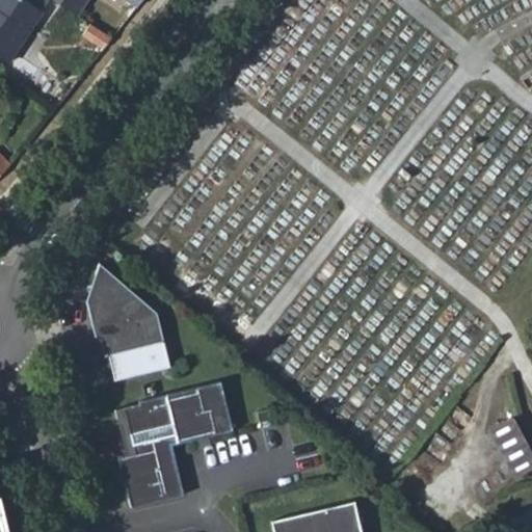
[(0,0),(0,54),(9,61),(44,10),(28,0),(0,0)]
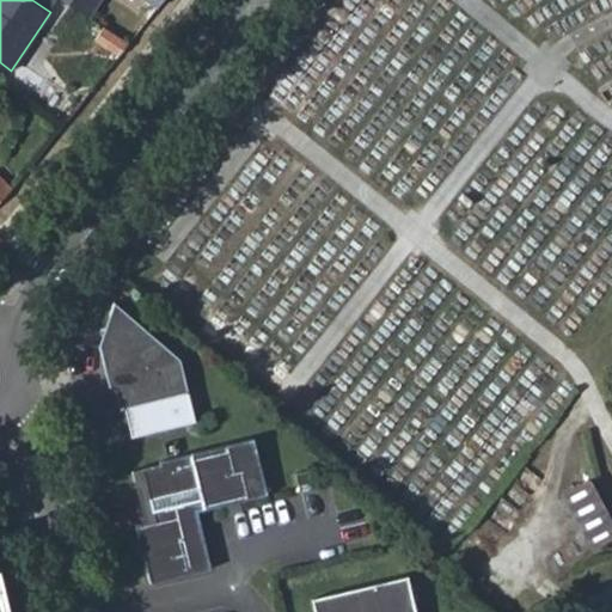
[(63,0),(90,17),(99,0),(63,0)]
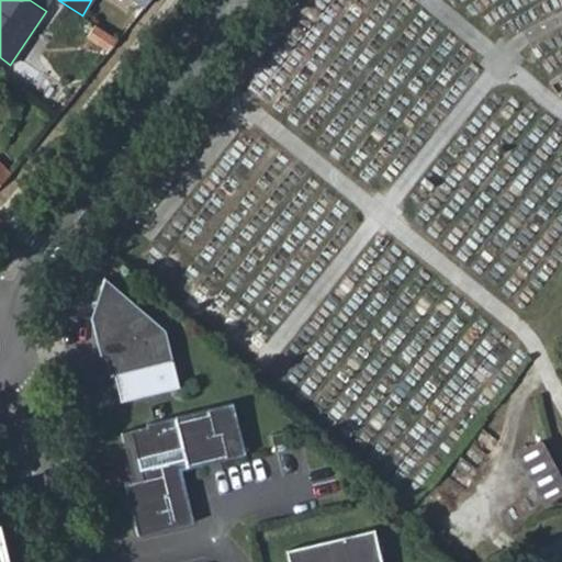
[(116,38),(94,24),(87,35),(109,49),(116,38)]
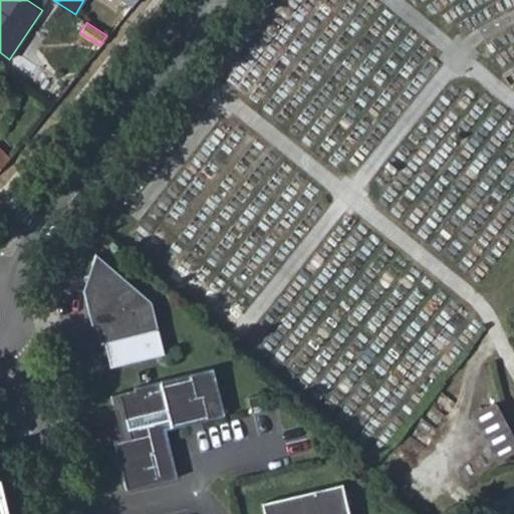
[(0,148),(0,163),(3,167),(10,159),(0,148)]
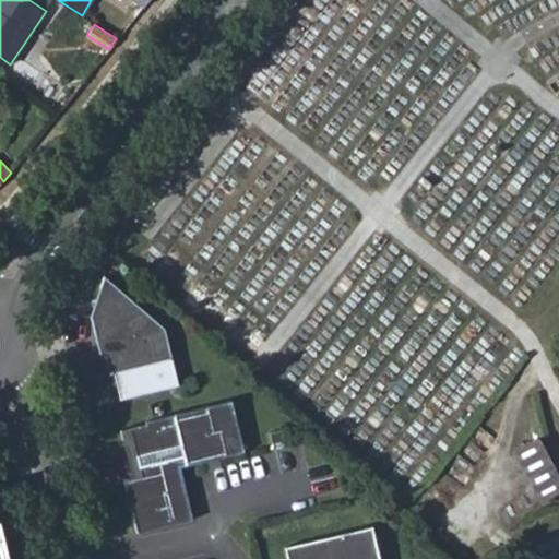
[(109,375),(171,358),(165,330),(107,278),(104,287),(102,297),(99,314),(92,317),(100,357),(105,356),(109,375)]
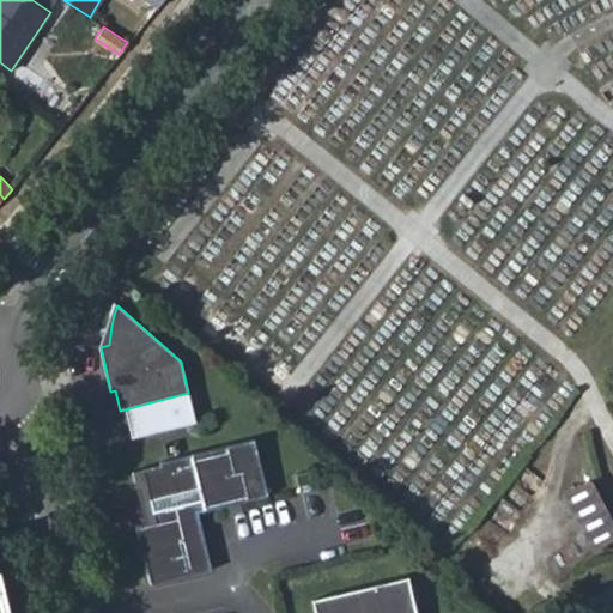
[(135,533),(149,589),(211,572),(198,514),(267,497),(252,441),(159,465),(161,471),(140,474),(141,481),(137,484),(143,510),(147,509),(151,529),(135,533)]
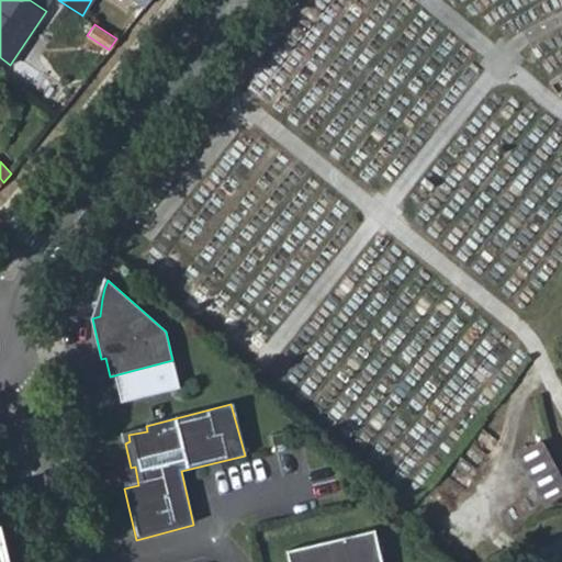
[(268,437),(270,450),(283,447),(281,434),(268,437)]
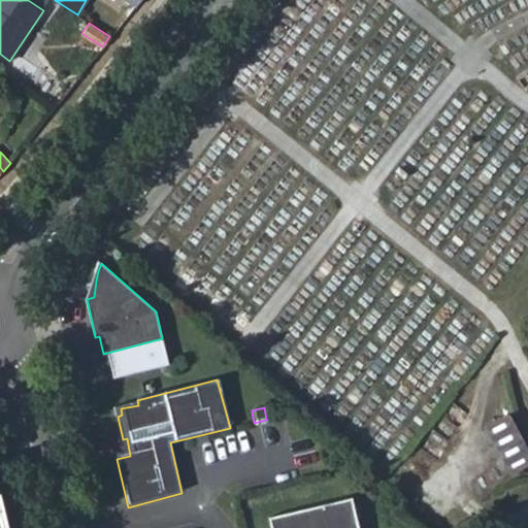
[(527,449),(509,413),(487,425),(509,470),(527,461),(527,449)]
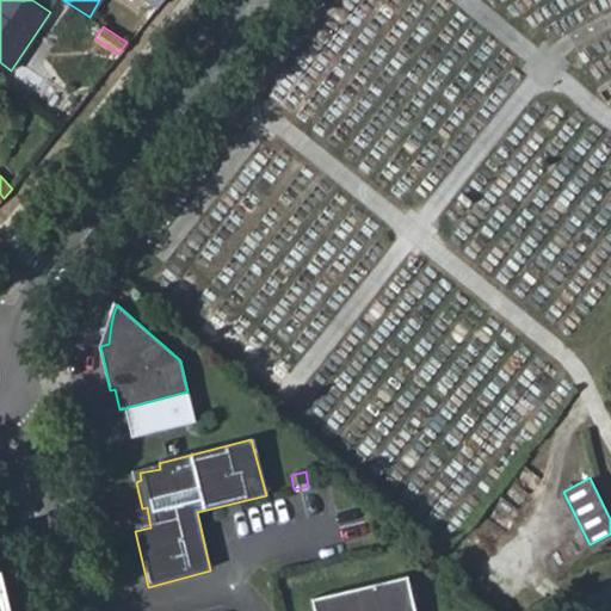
[(414,610),(406,576),(310,599),(313,610),(414,610)]
